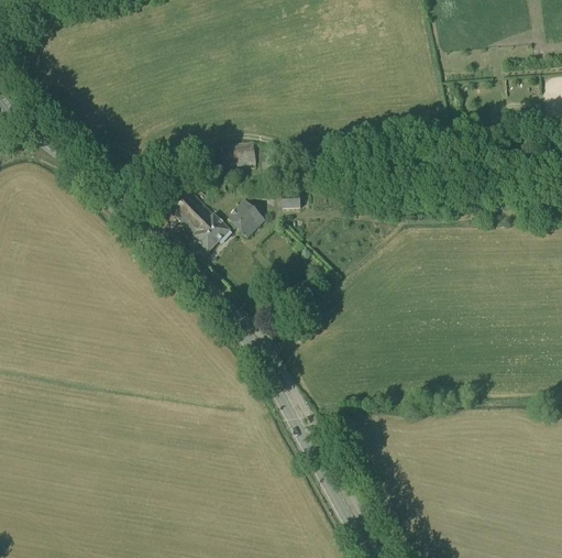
[(19,31),(10,33),(12,40),(21,36),(19,31)]
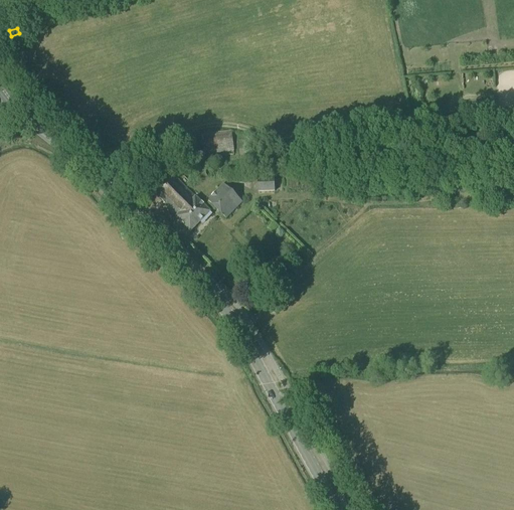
[(491,98),(472,100),(474,117),(492,115),(491,98)]
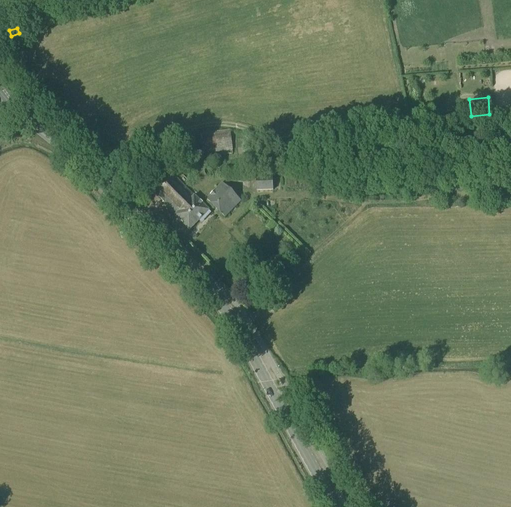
[(202,130),(204,153),(233,150),(230,127),(202,130)]
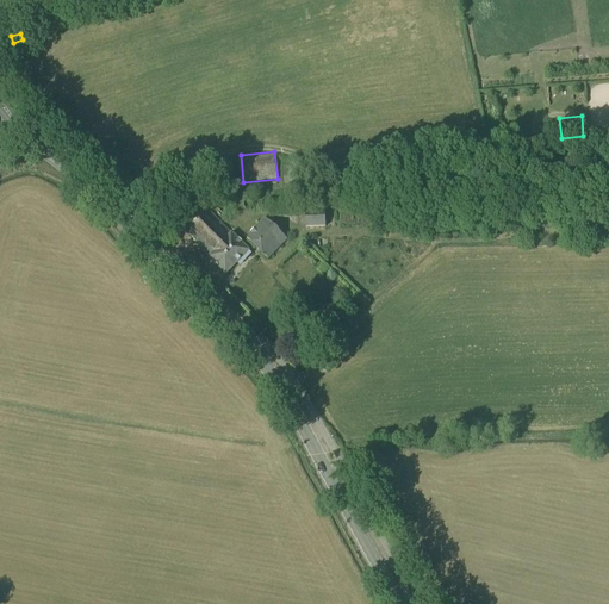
[(222,219),(205,203),(204,201),(182,224),(211,251),(209,253),(227,269),(249,246),(230,228),(231,226),(229,225),(228,225),(223,220),(224,220),(222,218),(222,219)]
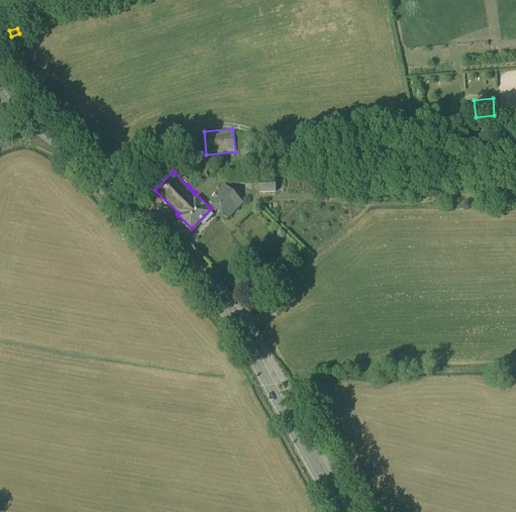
[(276,188),(276,176),(260,176),(260,189),(276,188)]
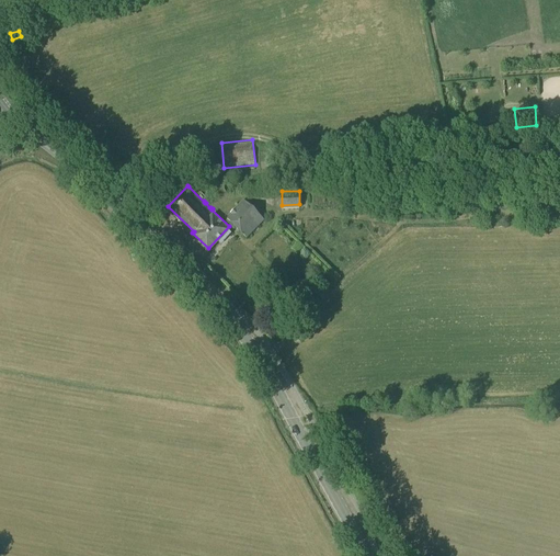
[(244,196),(226,214),(247,235),(265,216),(244,196)]
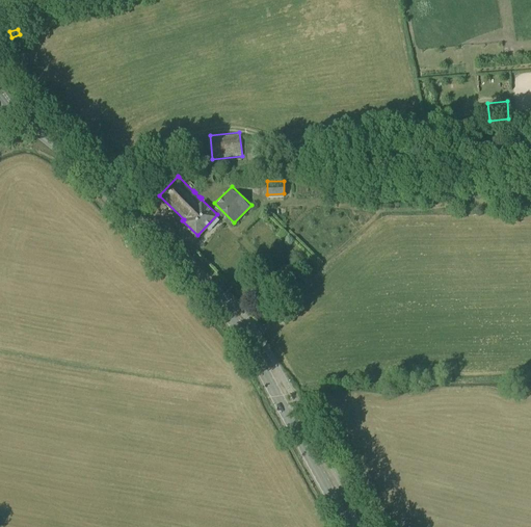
[(265,213),(269,208),(263,204),(259,209),(265,213)]
